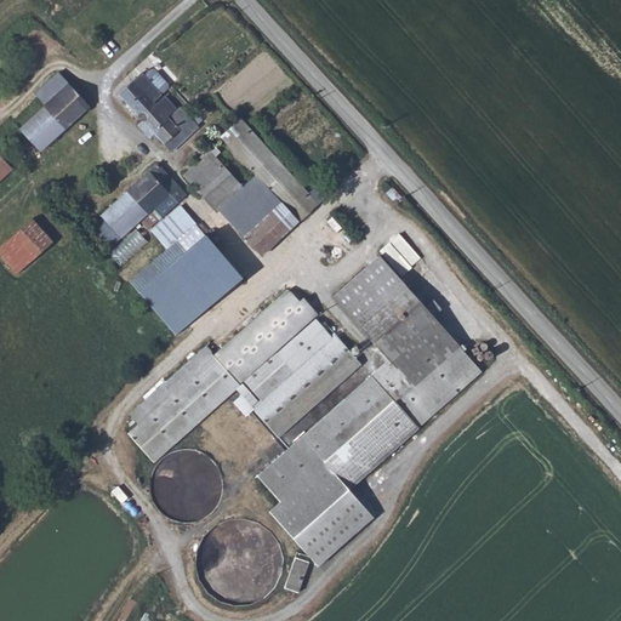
[(92,40),(83,47),(87,53),(97,45),(92,40)]
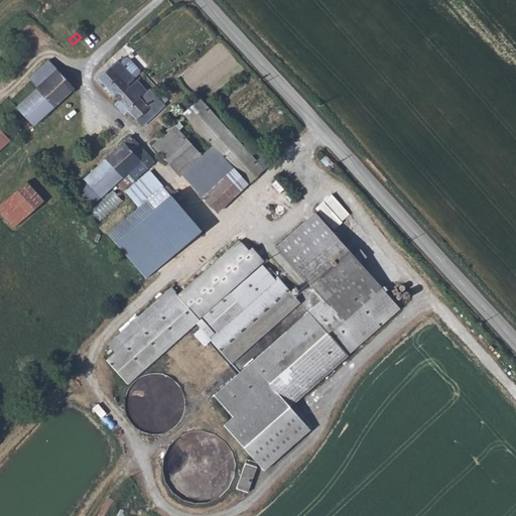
[(123,56),(117,62),(131,78),(137,73),(137,70),(125,56),(123,56)]
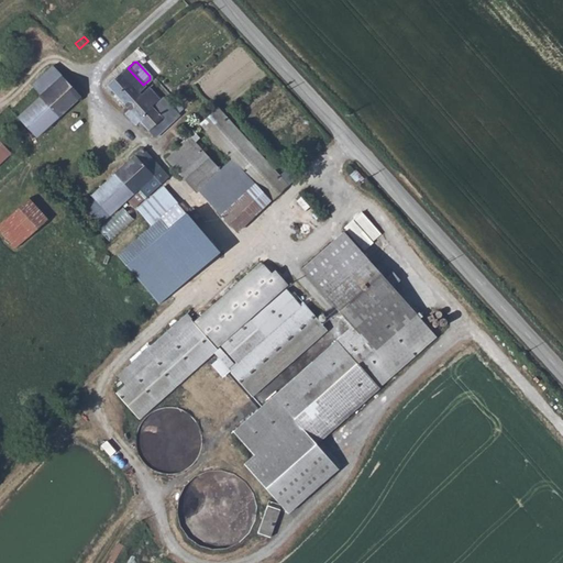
[(33,84),(44,95),(63,78),(53,66),(33,84)]
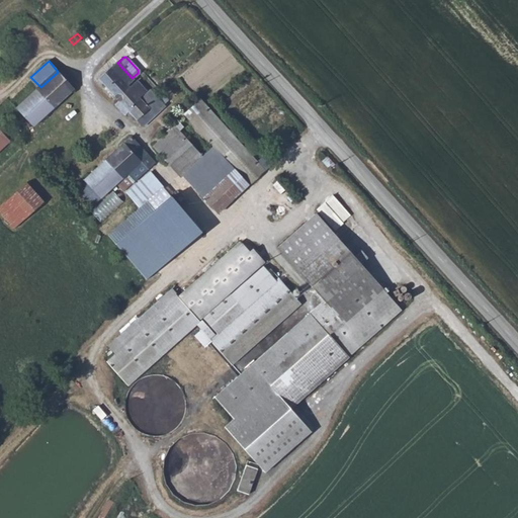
[(117,63),(115,61),(97,78),(111,93),(114,96),(114,97),(126,86),(134,80),(132,78),(117,63)]
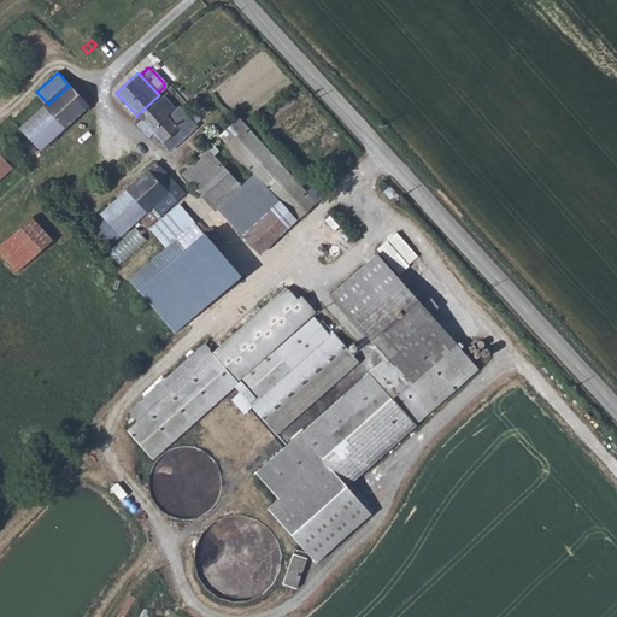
[(48,104),(19,129),(39,152),(89,107),(69,86),(48,104)]
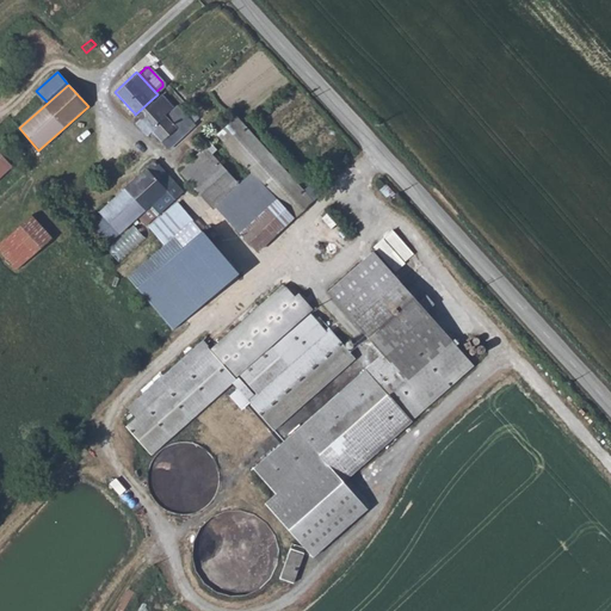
[(158,94),(149,102),(152,104),(159,97),(158,94)]
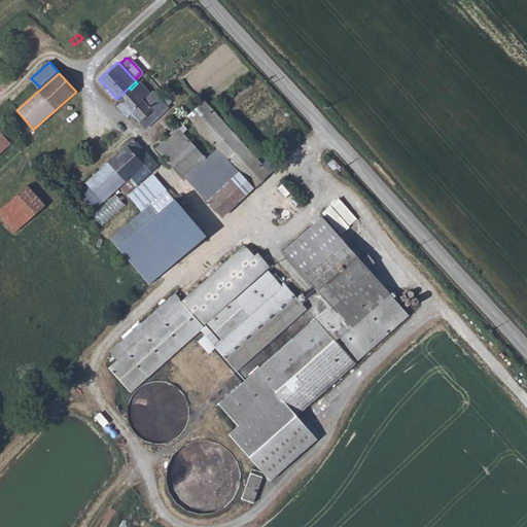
[(147,92),(138,82),(137,83),(146,93),(147,92)]
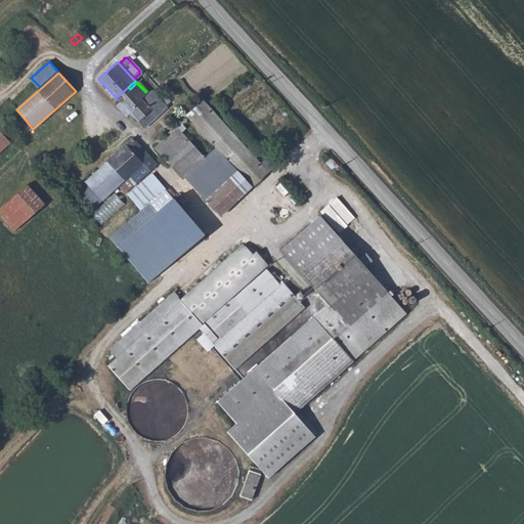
[(136,83),(130,89),(118,100),(120,102),(129,112),(139,123),(157,105),(147,94),(141,99),(139,98),(145,92),(136,83)]
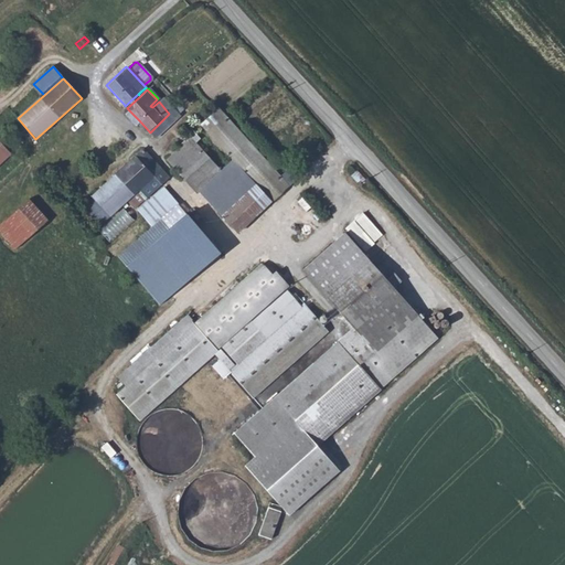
[(138,94),(125,106),(127,108),(140,96),(138,94)]
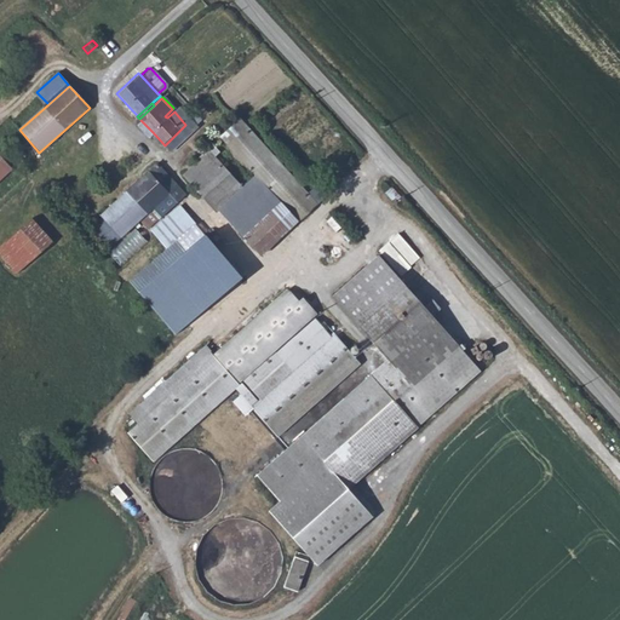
[(153,132),(142,121),(136,125),(148,137),(153,132)]
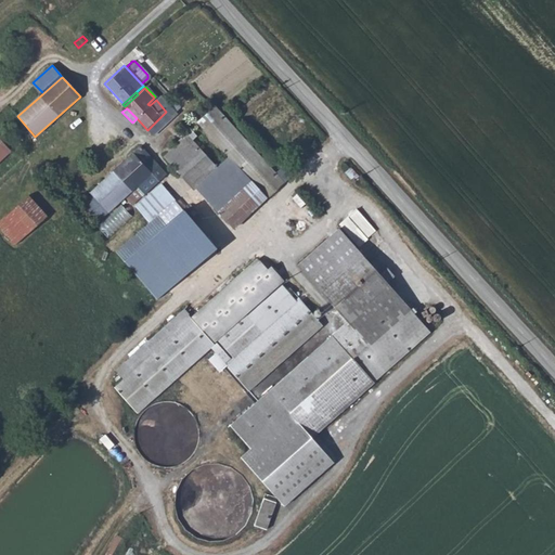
[(289,185),(220,111),(202,127),(272,202),(289,185)]
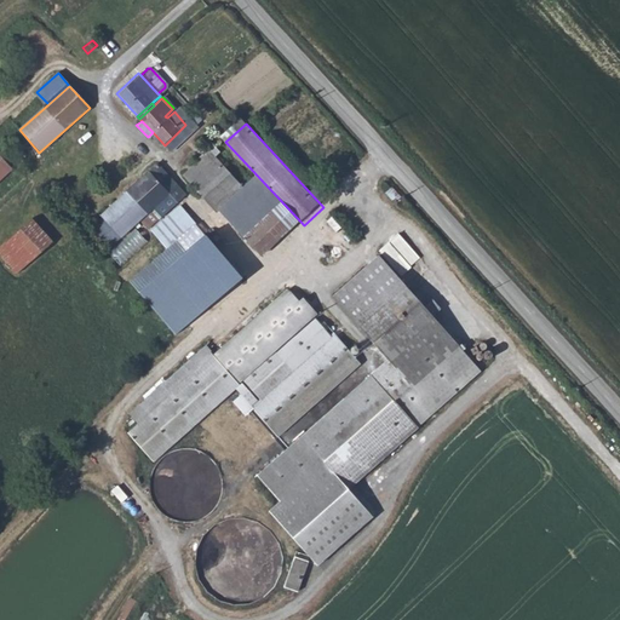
[(185,125),(165,145),(171,150),(191,132),(185,125)]
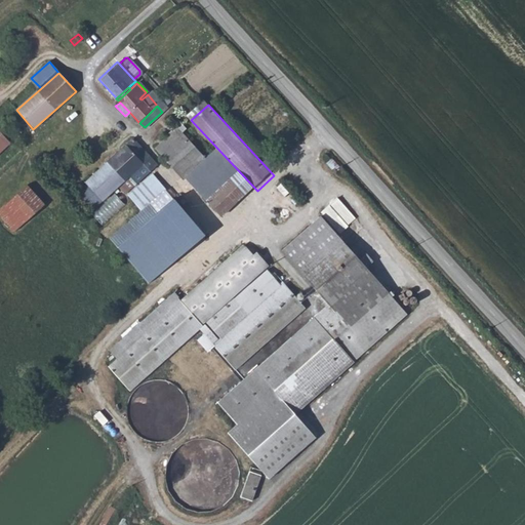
[(179,126),(175,129),(168,136),(178,148),(190,138),(179,126)]
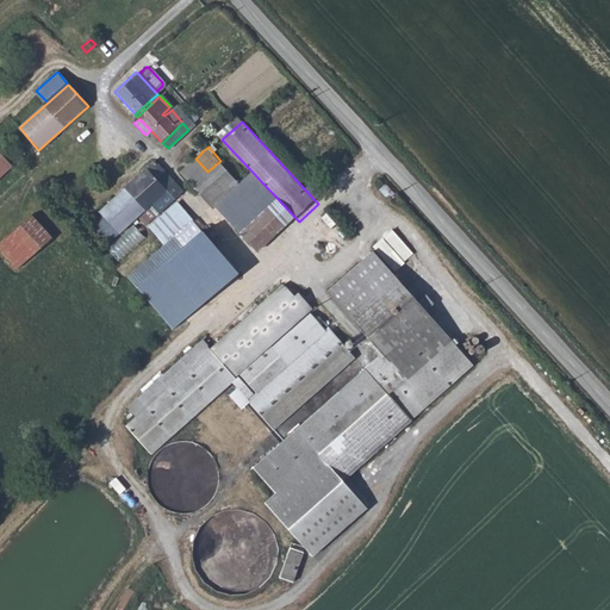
[(0,149),(0,169),(12,160),(2,148),(0,149)]
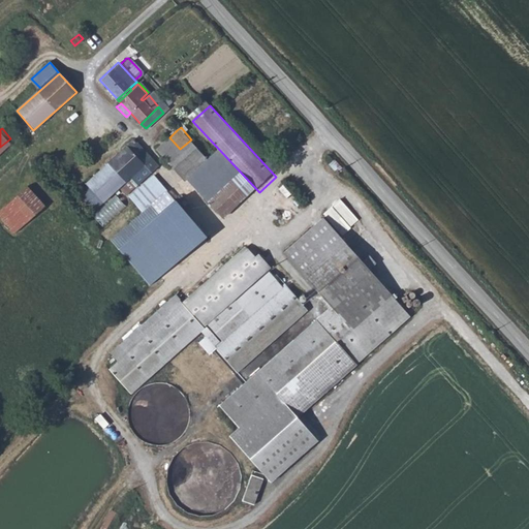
[(180,149),(169,137),(157,148),(159,150),(175,168),(198,147),(191,139),(180,149)]
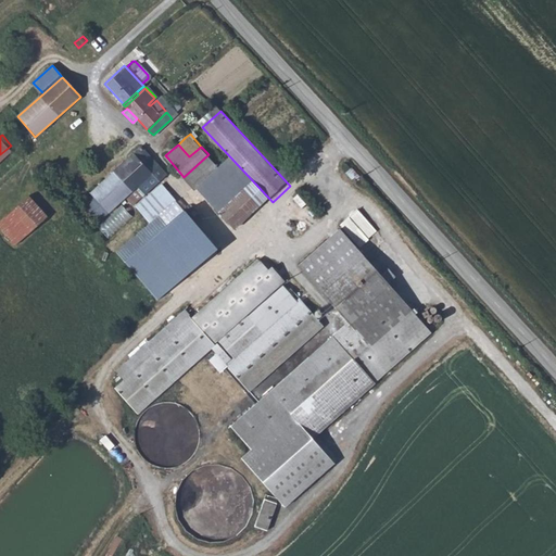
[(149,161),(139,150),(130,158),(141,168),(149,161)]
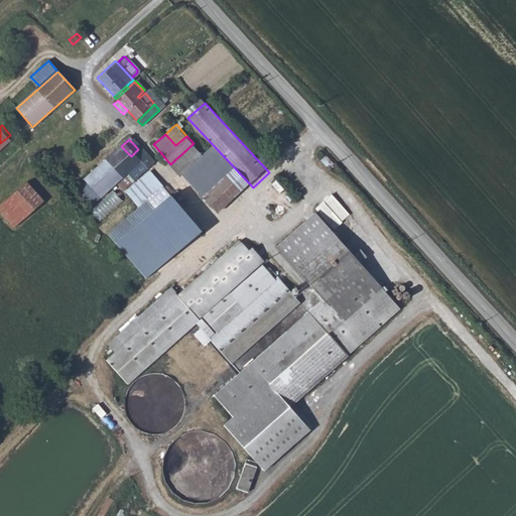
[(121,146),(101,165),(118,183),(126,175),(119,167),(131,156),(121,146)]
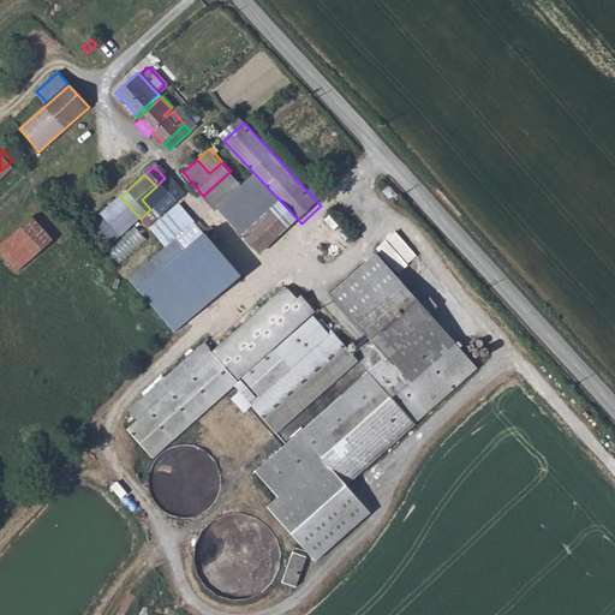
[(165,178),(156,186),(142,199),(150,209),(173,189),(165,178)]
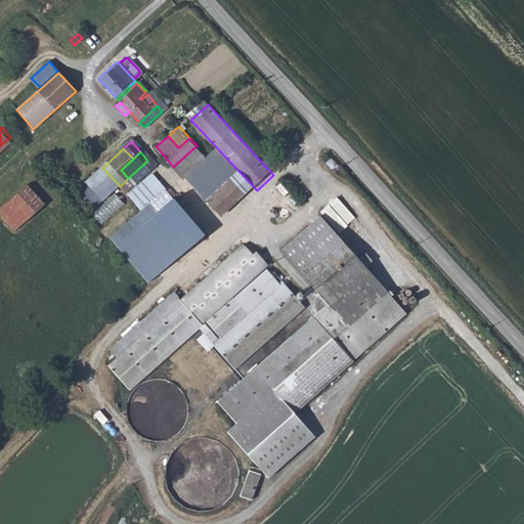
[(102,168),(82,187),(84,189),(79,194),(87,204),(93,200),(98,206),(120,186),(102,168)]
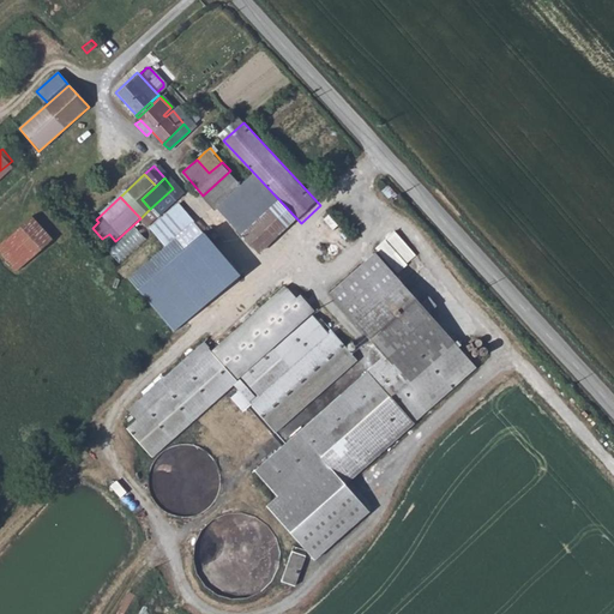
[(289,226),(265,199),(241,221),(266,248),(289,226)]
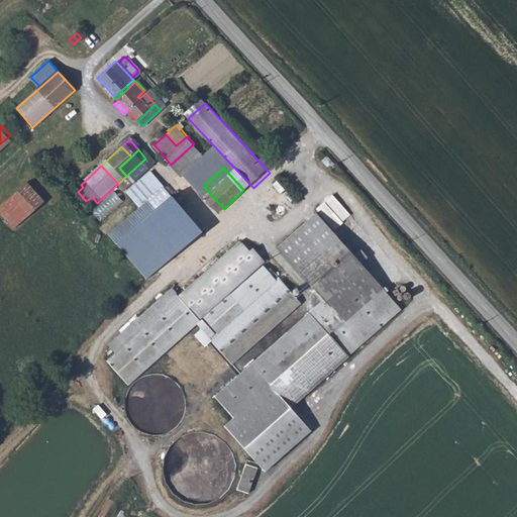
[(197,220),(151,172),(129,194),(176,240),(197,220)]
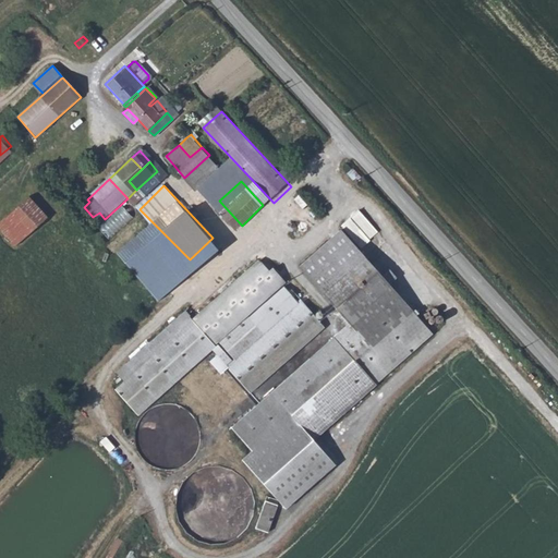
[(0,228),(17,247),(51,217),(31,194),(0,222),(0,228)]
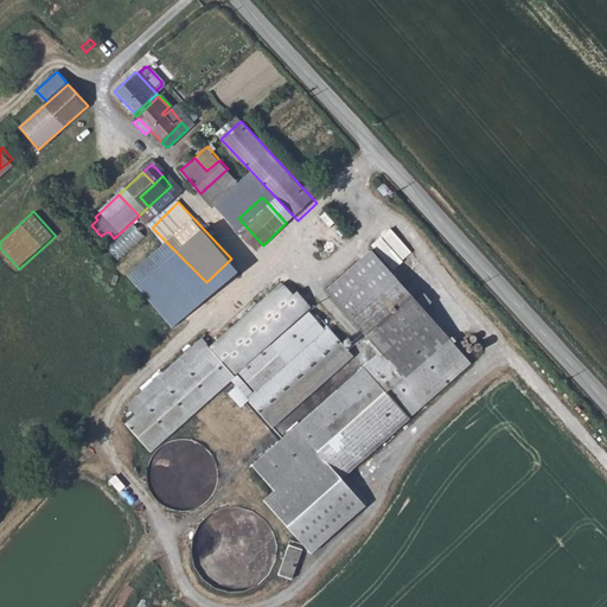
[(413,251),(389,227),(370,243),(394,268),(413,251)]
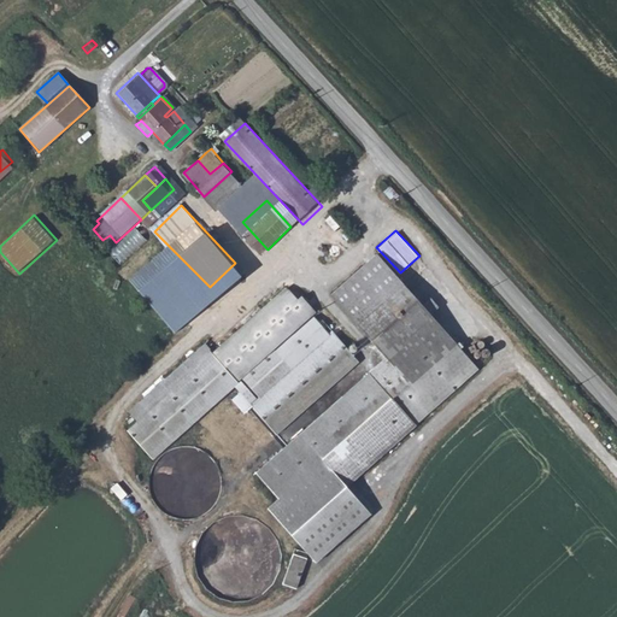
[(150,235),(119,264),(131,277),(162,248),(150,235)]
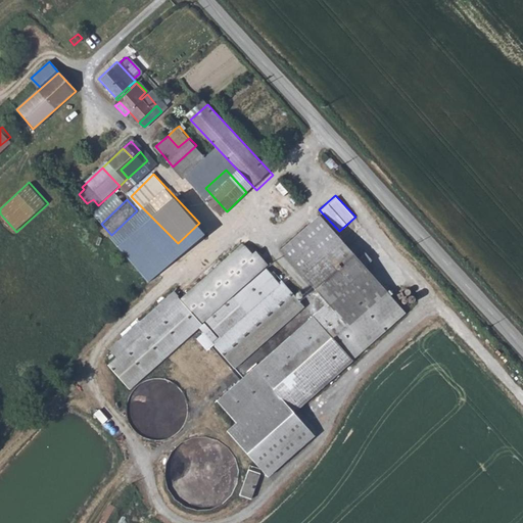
[(387,289),(319,212),(279,247),(319,292),(317,295),(324,304),(328,300),(348,324),(387,289)]
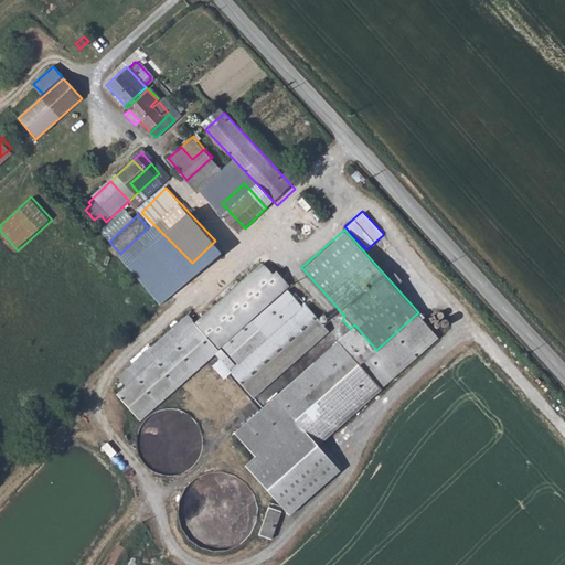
[(226,364),(260,403),(332,334),(310,312),(272,348),(257,332),(230,356),(228,355),(294,296),(270,269),(203,329),(199,322),(121,391),(152,428),(226,364)]
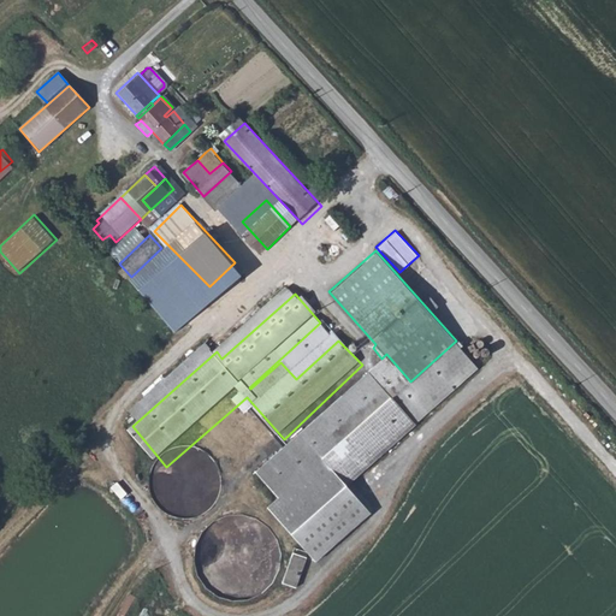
[(381,359),(255,471),(277,495),(267,504),(291,532),(347,483),(478,366),(456,341),(410,381),(386,354),(381,359)]
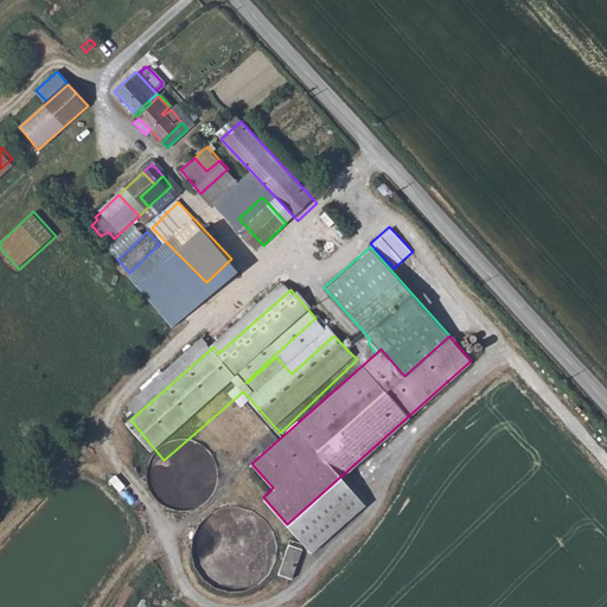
[(342,475),(287,524),(311,551),(365,503),(342,475)]
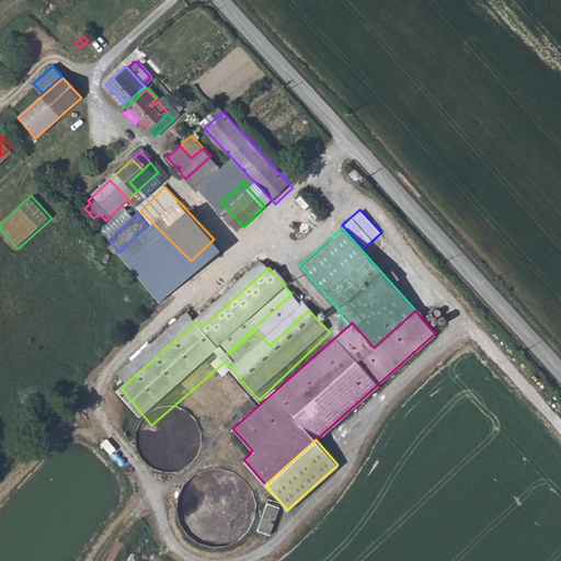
[(265,502),(256,529),(270,533),(278,506),(265,502)]
